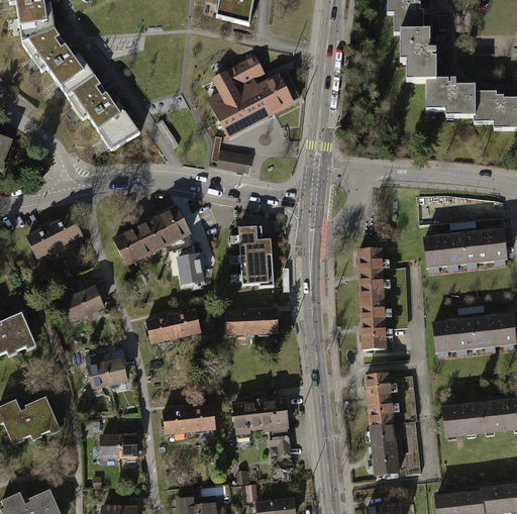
[(42,4),(41,0),(13,0),(20,41),(25,38),(54,28),(52,4),(42,4)]
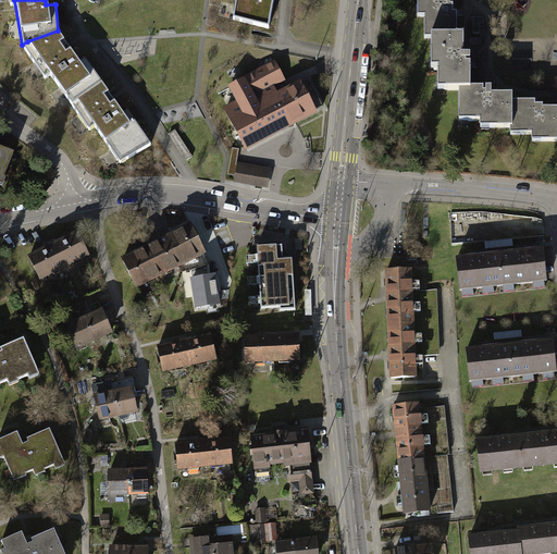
[(236,0),(234,19),(269,26),(273,0),(236,0)]
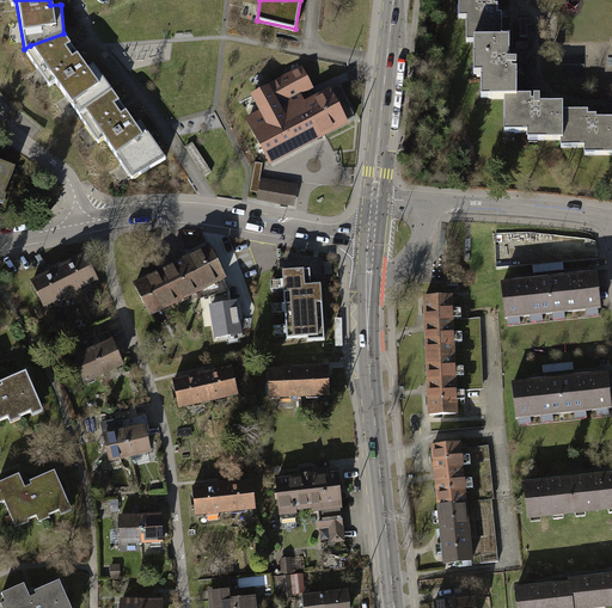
[(496,13),(495,0),(458,0),(458,18),(465,18),(466,41),(478,41),(503,41),(502,13),(496,13)]
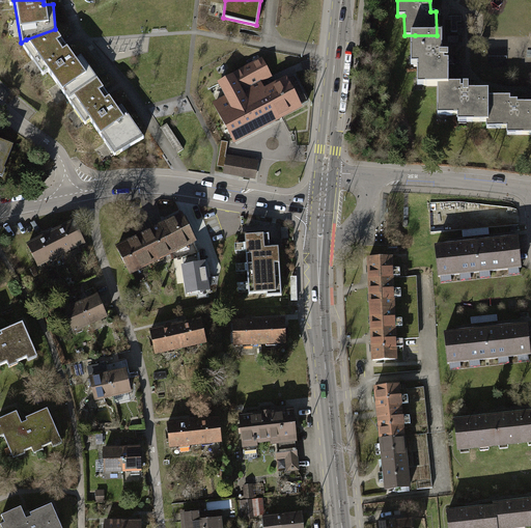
[(74,59),(55,29),(26,39),(65,98),(95,78),(81,55),(74,59)]
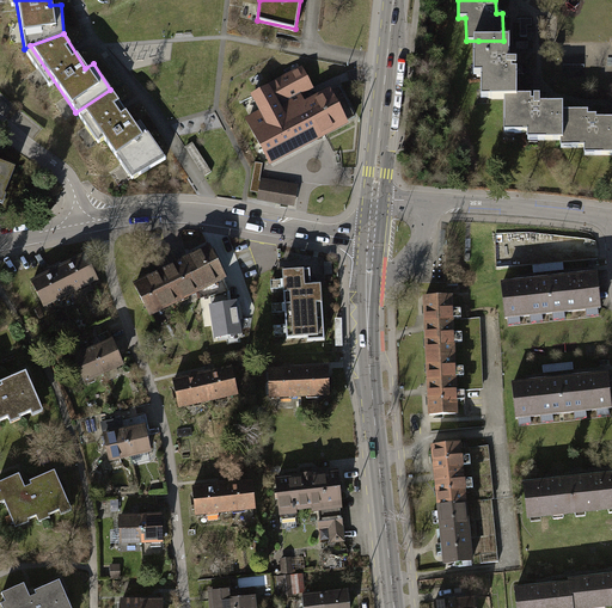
[(513,41),(503,41),(478,41),(478,71),(484,69),(485,94),(507,94),(520,94),(520,69),(513,69),(513,41)]
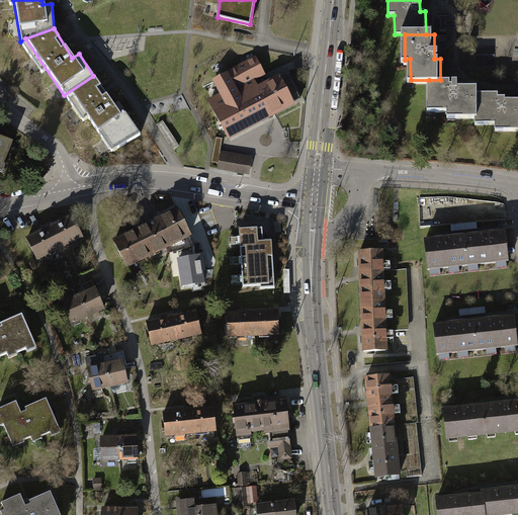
[(223,93),(210,99),(229,135),(252,122),(273,110),(300,96),(287,72),(259,87),(254,77),(264,71),(256,56),(214,77),(223,93)]
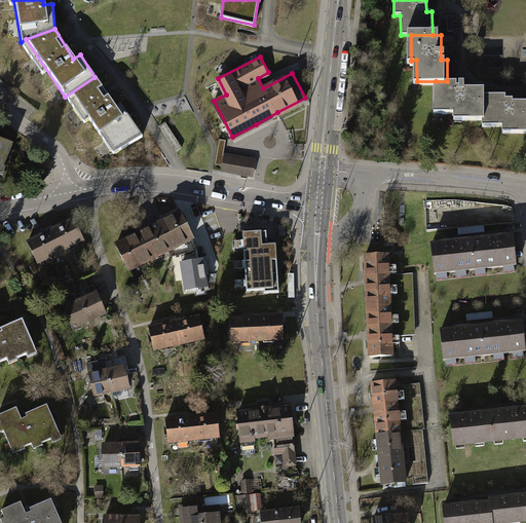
[(115,106),(95,77),(65,97),(77,114),(84,110),(113,151),(141,135),(120,103),(115,106)]
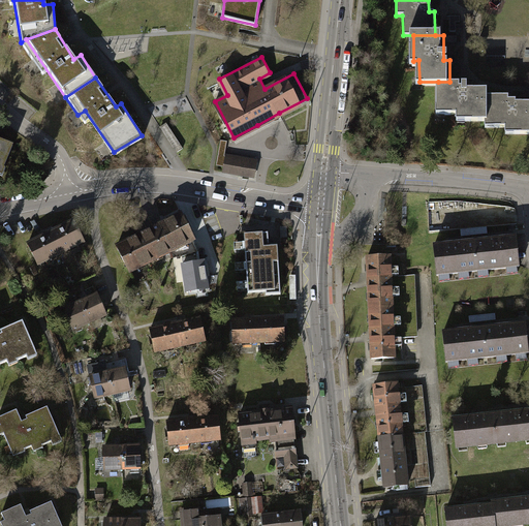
[(449,82),(438,82),(438,113),(457,113),(457,119),(487,119),(487,94),(487,88),(459,88),(459,82),(449,82)]
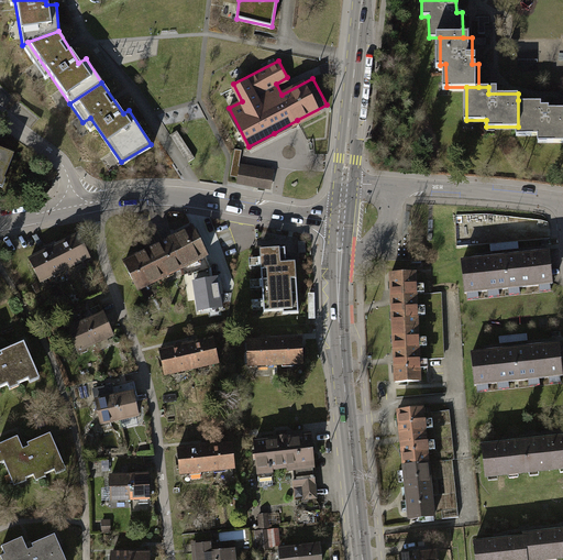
[(540,100),(518,100),(518,127),(519,133),(539,133),(539,141),(562,140),(562,108),(540,109),(540,100)]
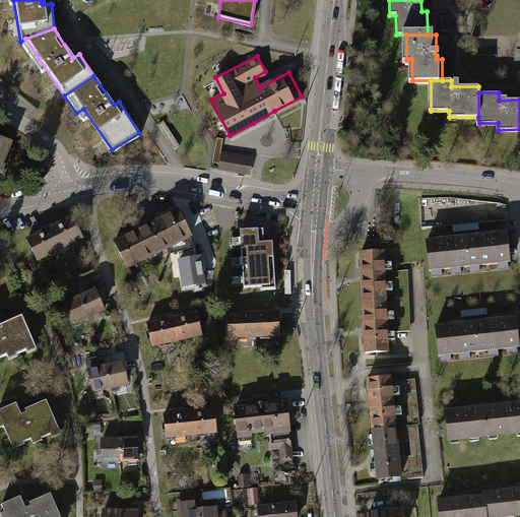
[(157,122),(174,147),(180,143),(164,119),(157,122)]
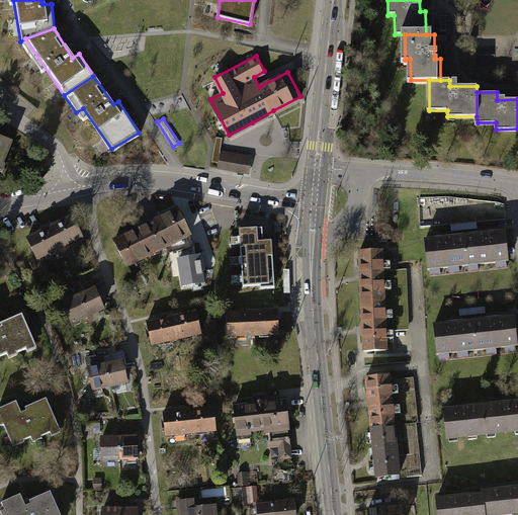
[(0,168),(2,169),(14,142),(0,135),(0,168)]
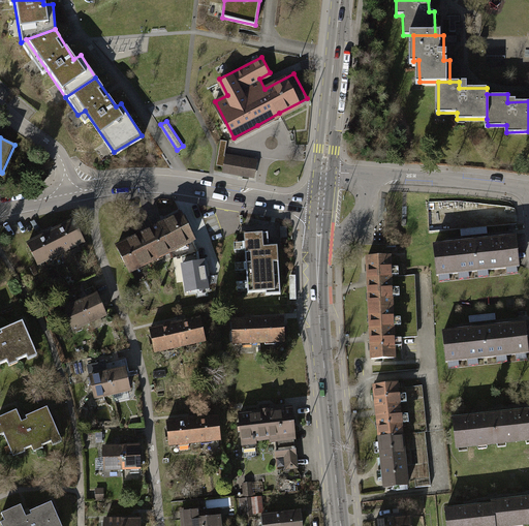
[(227,138),(221,137),(217,163),(224,164),(226,154),(225,154),(227,138)]
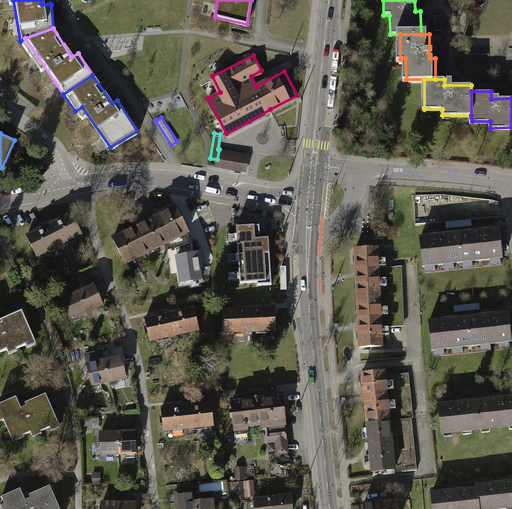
[(249,154),(219,148),(219,149),(217,159),(216,163),(246,168),(249,154)]
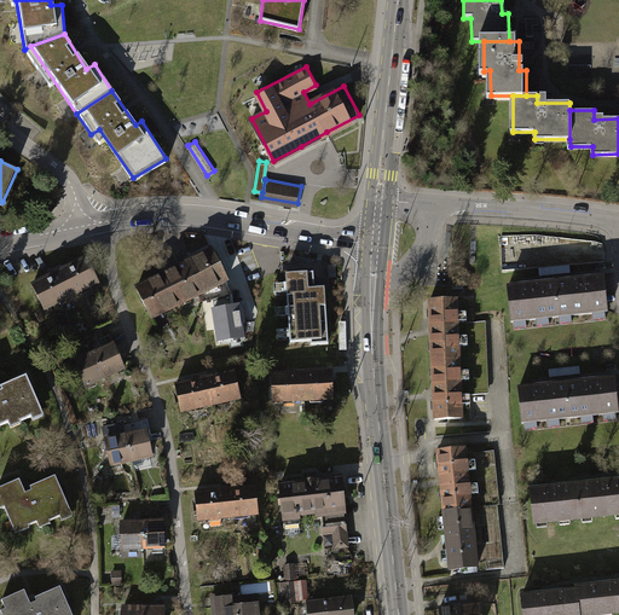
[(181,262),(198,295),(209,289),(213,297),(230,291),(225,280),(227,279),(209,247),(181,262)]
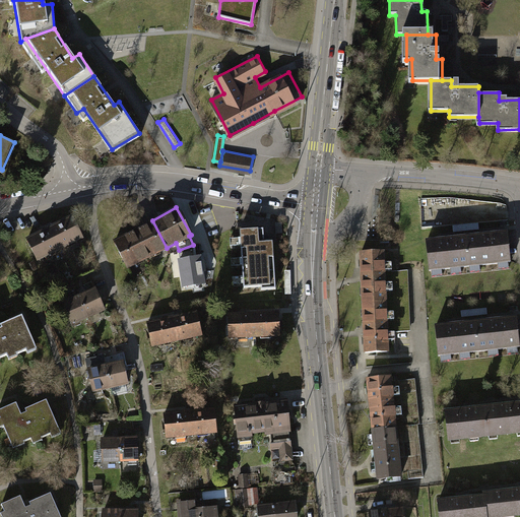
[(82,237),(71,214),(24,239),(36,261),(82,237)]
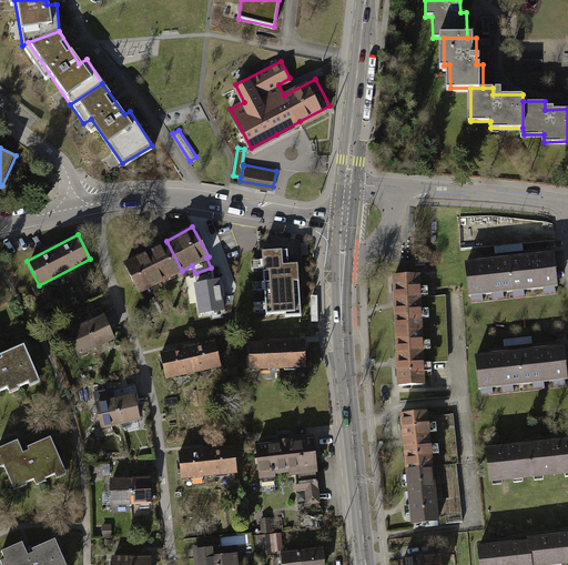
[(182,271),(166,241),(123,263),(139,293),(182,271)]
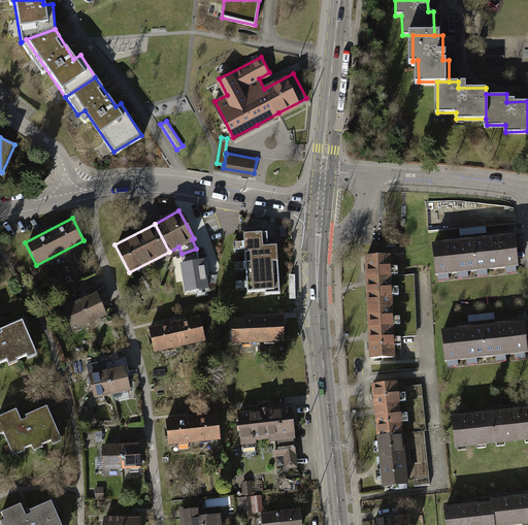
[(277,243),(268,244),(267,229),(243,231),(248,290),(265,289),(265,292),(281,291),(277,243)]
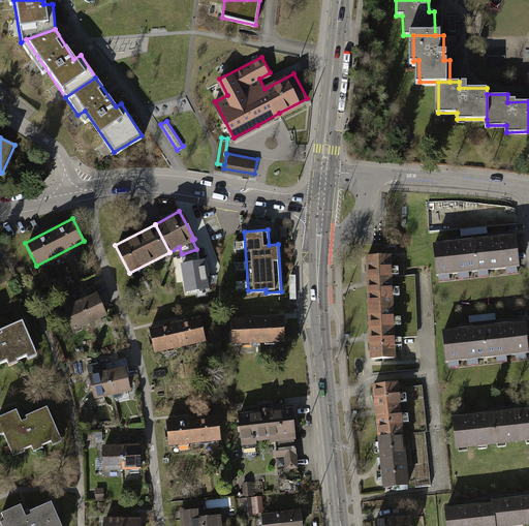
[(518,266),(515,234),(473,238),(477,271),(518,266)]
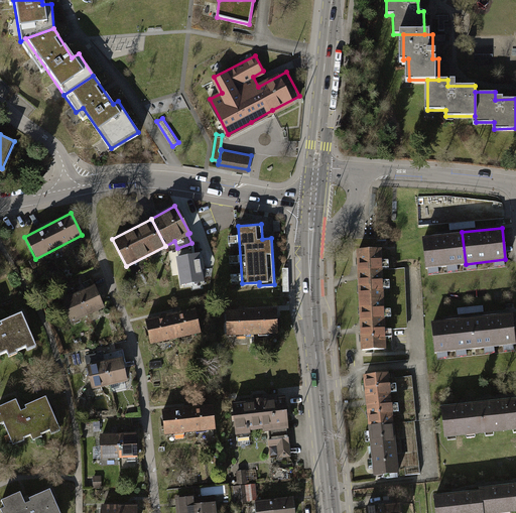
[(466,264),(462,232),(422,237),(425,268),(466,264)]
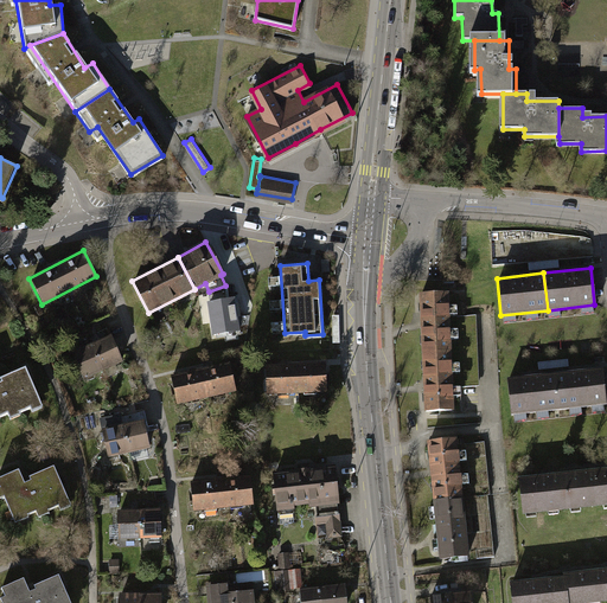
[(237,329),(234,297),(228,297),(225,286),(209,292),(210,300),(205,301),(210,333),(237,329)]
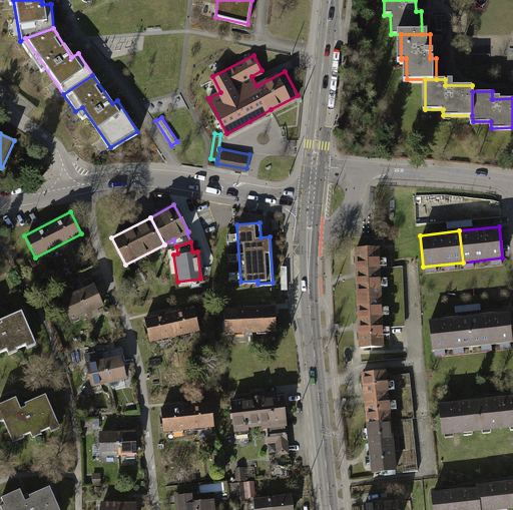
[(359,296),(381,295),(379,245),(357,246),(358,273),(359,296)]
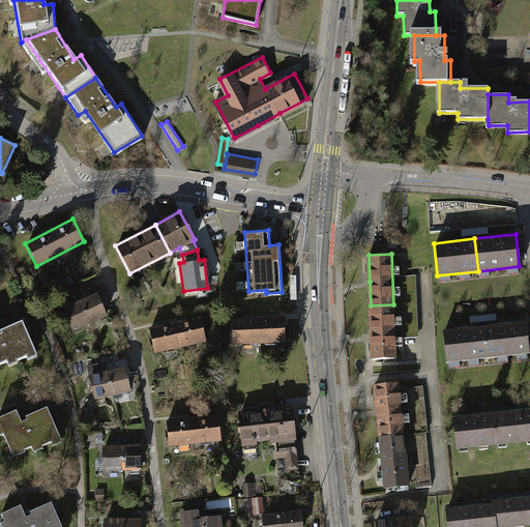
[(105,316),(95,293),(79,300),(87,323),(105,316)]
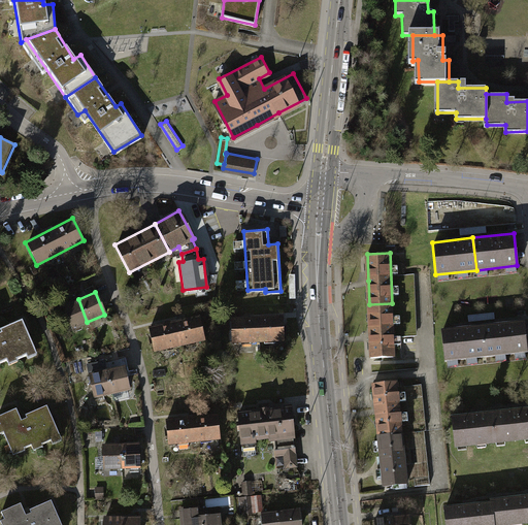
[(87,322),(78,299),(61,306),(70,328),(87,322)]
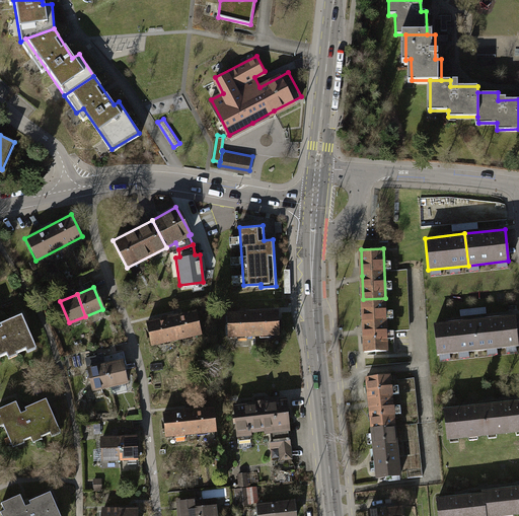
[(365,349),(387,349),(386,328),(385,298),(363,299),(364,328),(365,348),(365,349)]
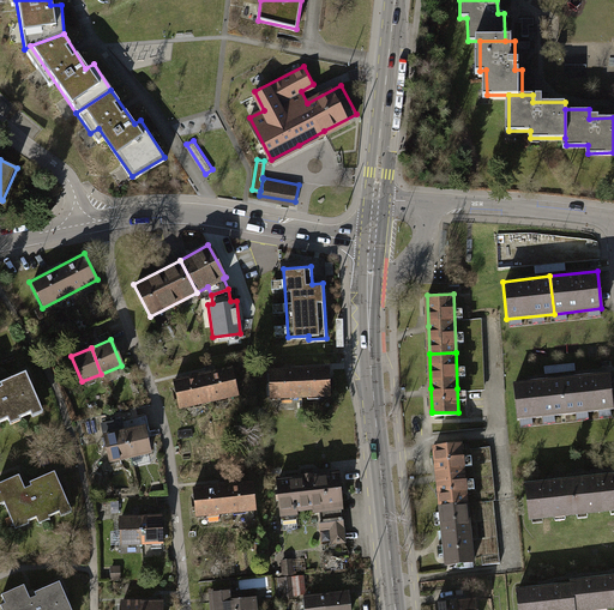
[(238,393),(230,364),(173,379),(180,408),(238,393)]
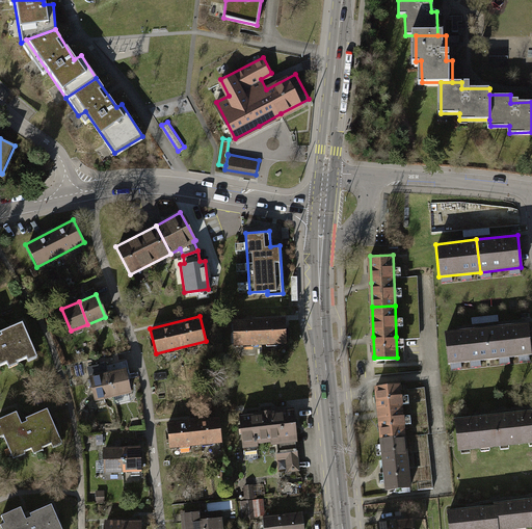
[(286,345),(285,317),(232,319),(233,347),(286,345)]
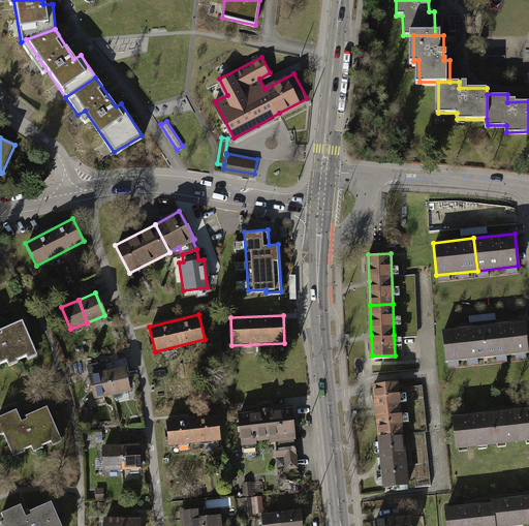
[(0,364),(1,364),(0,362),(0,360),(7,357),(10,364),(19,360),(18,358),(28,352),(30,357),(37,353),(22,319),(2,329),(3,332),(0,333),(0,364)]
